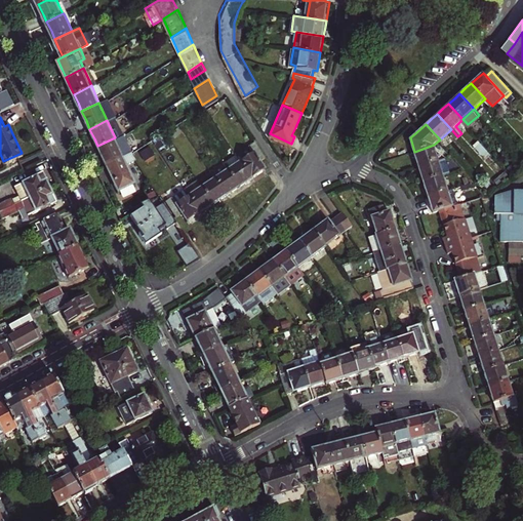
[(115,137),(97,146),(102,154),(106,164),(126,153),(130,151),(122,134),(115,137)]
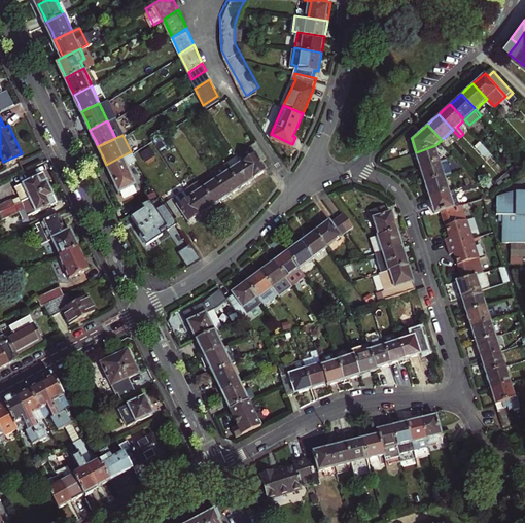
[(259,160),(266,155),(254,138),(248,142),(252,149),(240,158),(252,177),(258,173),(266,169),(259,160)]
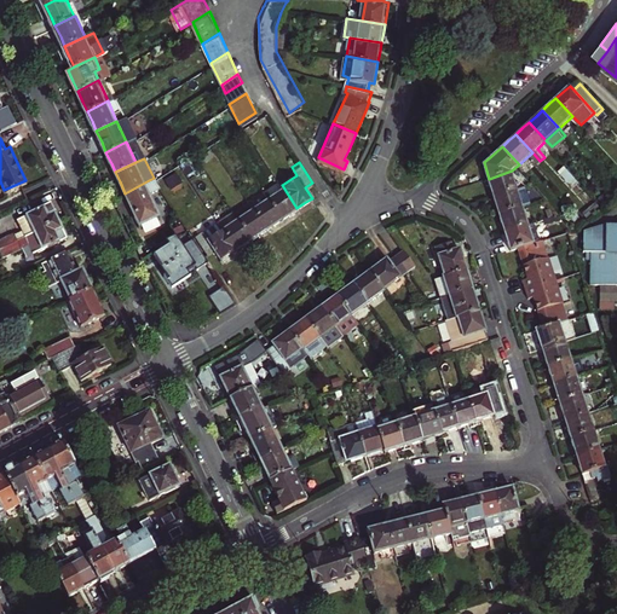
[(491,187),(495,196),(518,189),(512,171),(489,179),(491,187)]
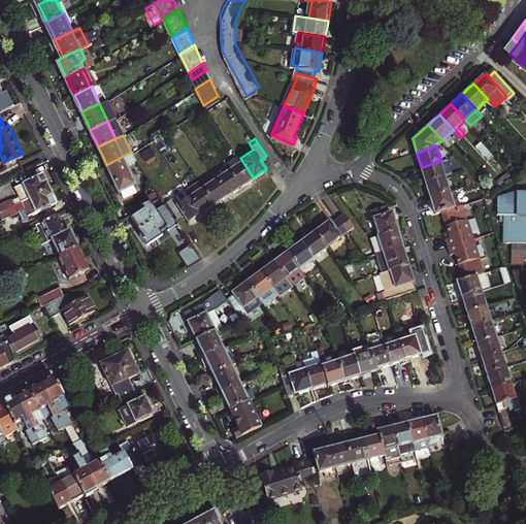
[(136,159),(131,152),(127,154),(130,162),(136,159)]
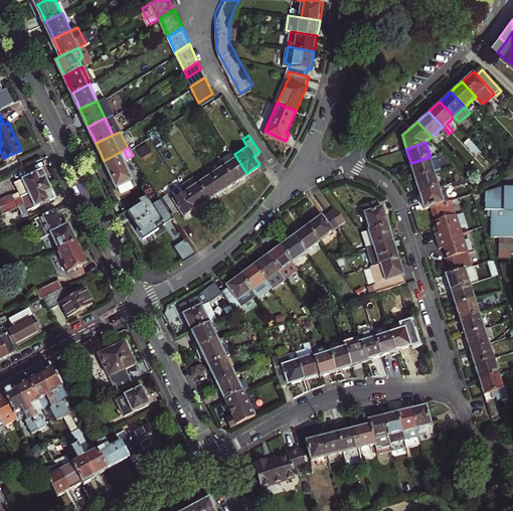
[(127,158),(124,150),(104,161),(109,171),(116,186),(133,177),(125,159),(127,158)]
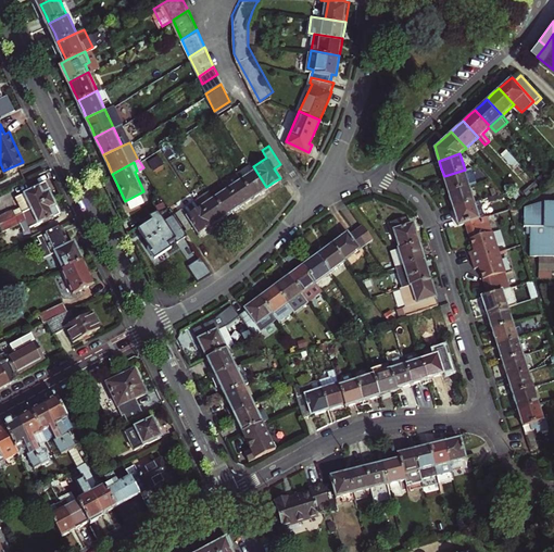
[(266,187),(253,166),(238,176),(251,196),(260,191),(266,187)]
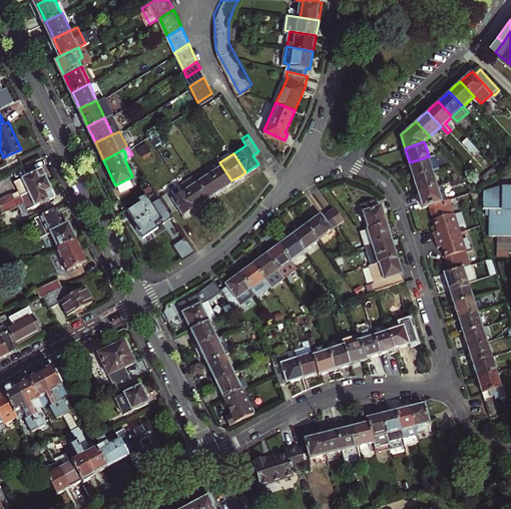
[(429,156),(410,162),(412,169),(414,176),(433,171),(442,168),(437,154),(429,156)]
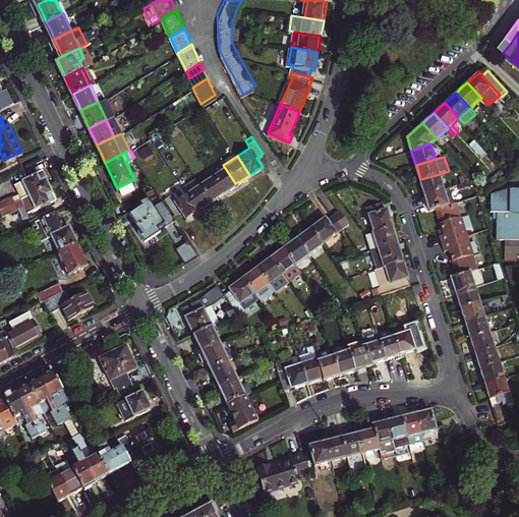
[(235,183),(223,165),(211,173),(224,191),(230,187),(235,183)]
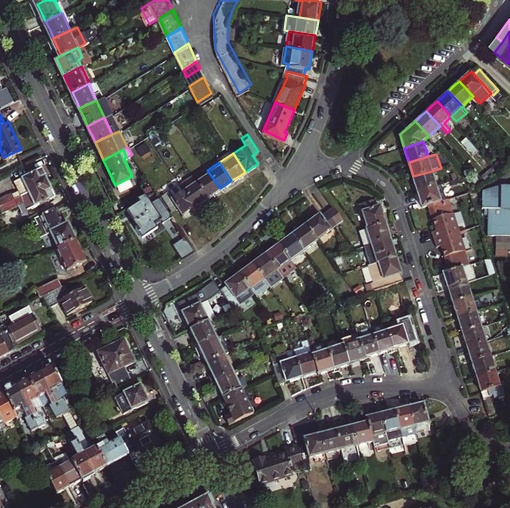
[(195,178),(207,170),(204,165),(191,173),(195,178)]
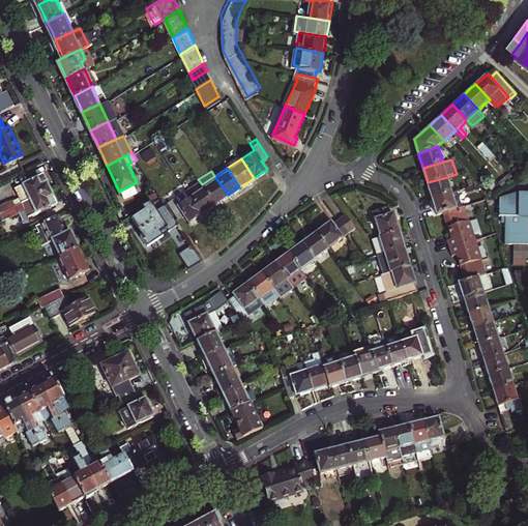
[(18,185),(25,199),(45,190),(40,181),(38,176),(18,185)]
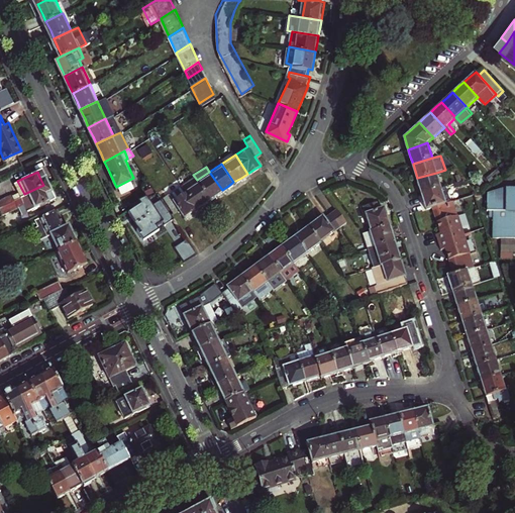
[(209,172),(197,180),(209,198),(215,194),(222,190),(209,172)]
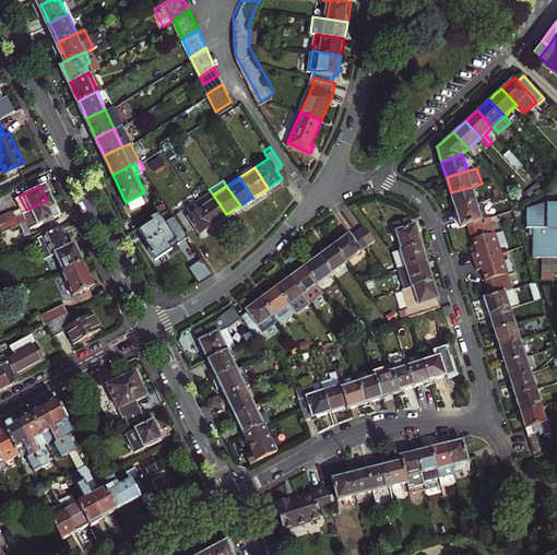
[(472,187),(451,192),(454,201),(457,209),(477,201),(472,187)]
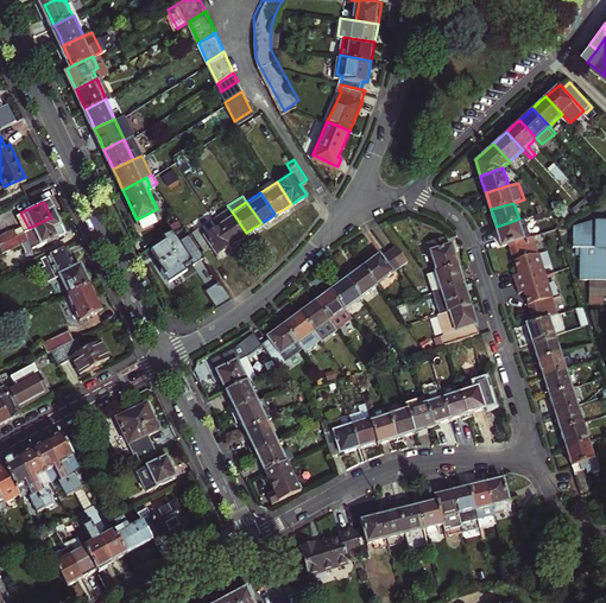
[(246,233),(232,211),(227,205),(227,204),(212,214),(231,243),(238,239),(246,233)]
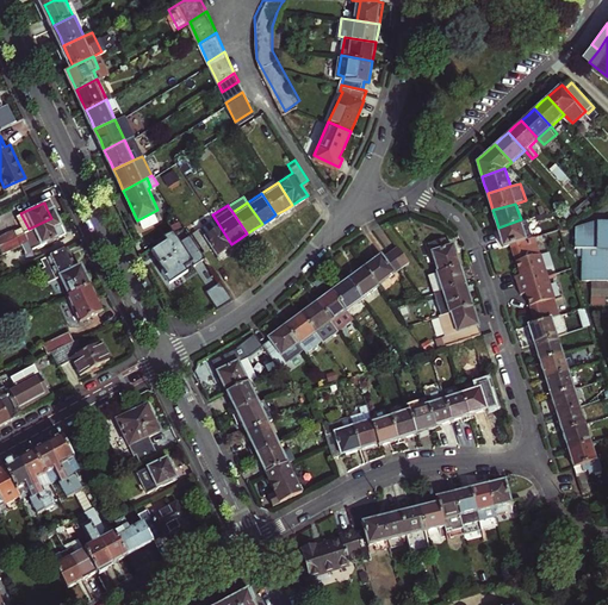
[(224,249),(231,244),(212,214),(191,228),(204,248),(211,244),(217,253),(224,249)]
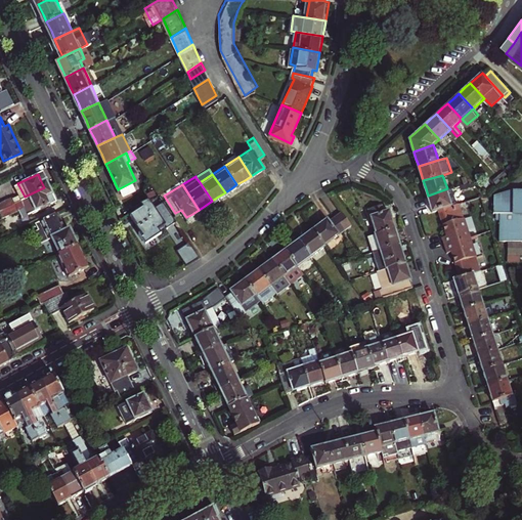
[(447,188),(428,196),(430,203),(432,210),(437,209),(459,202),(453,186),(447,188)]
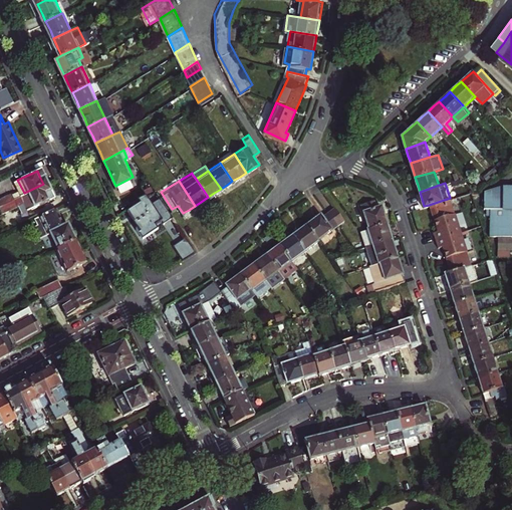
[(494,190),(487,190),(487,206),(495,206),(495,232),(511,231),(511,183),(508,183),(508,185),(502,185),(502,187),(494,187),(494,190)]
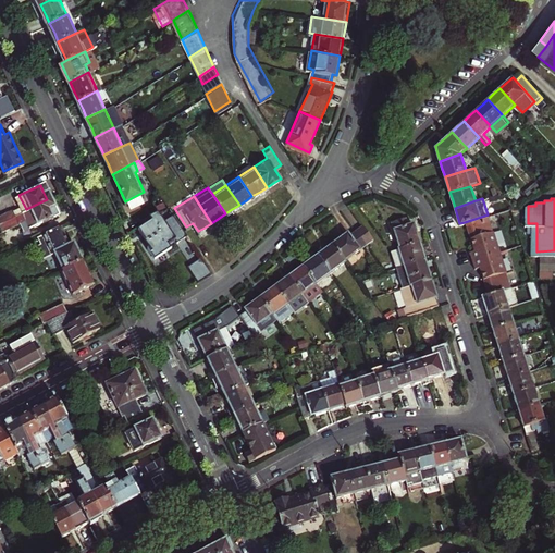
[(47,199),(26,209),(34,225),(54,214),(51,208),(47,199)]
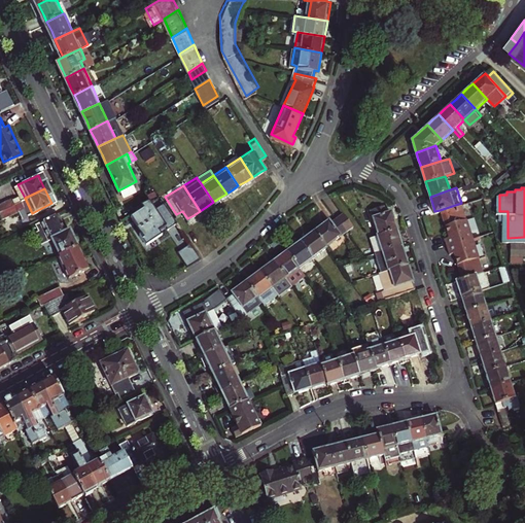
[(4,200),(9,212),(16,209),(14,203),(11,197),(4,200)]
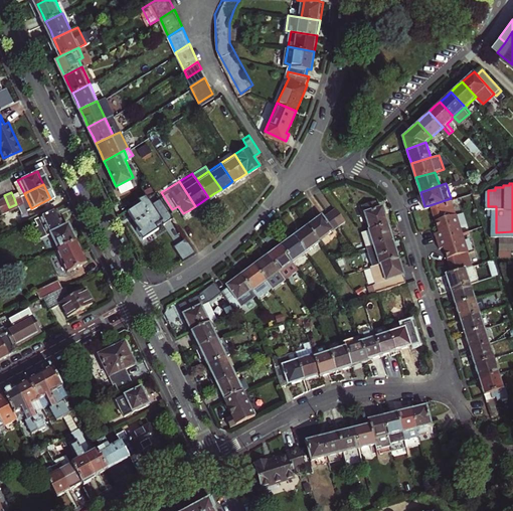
[(31,208),(24,193),(14,198),(16,204),(20,213),(31,208)]
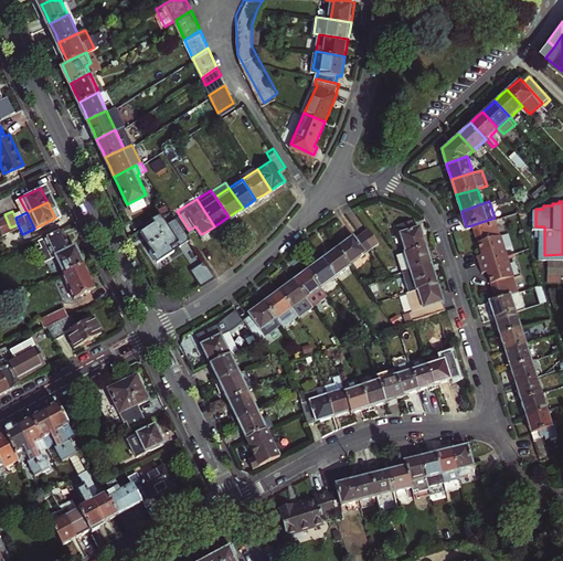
[(189,235),(174,213),(165,220),(160,212),(142,221),(145,224),(141,228),(148,237),(145,240),(150,247),(149,247),(150,250),(157,260),(173,249),(170,244),(177,239),(179,242),(189,235)]
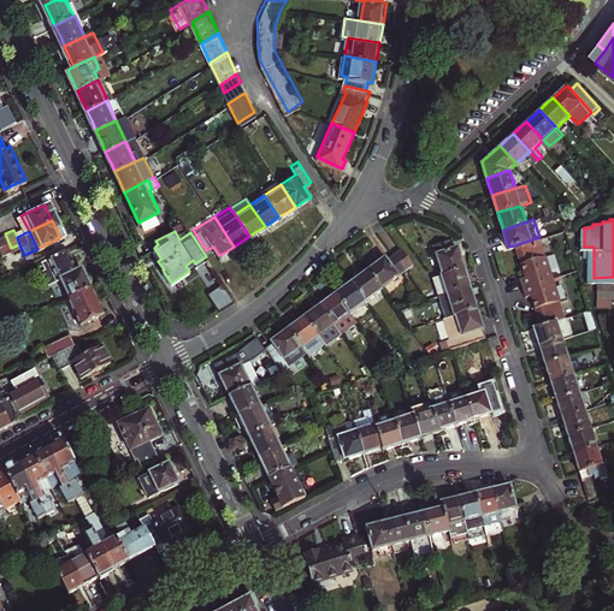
[(0,236),(0,245),(3,251),(11,248),(5,233),(0,236)]
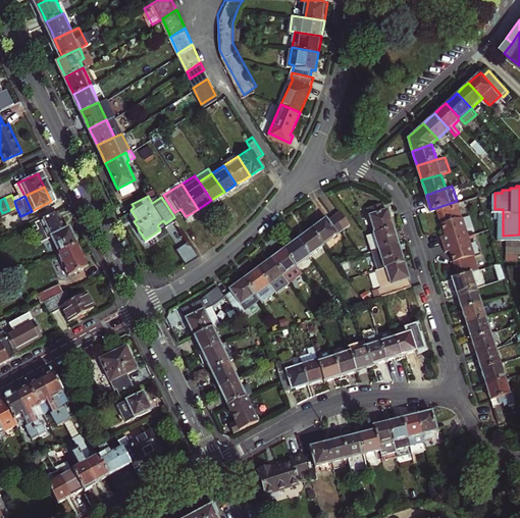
[(443,243),(468,235),(458,200),(457,201),(435,208),(442,225),(445,235),(440,236),(443,243)]
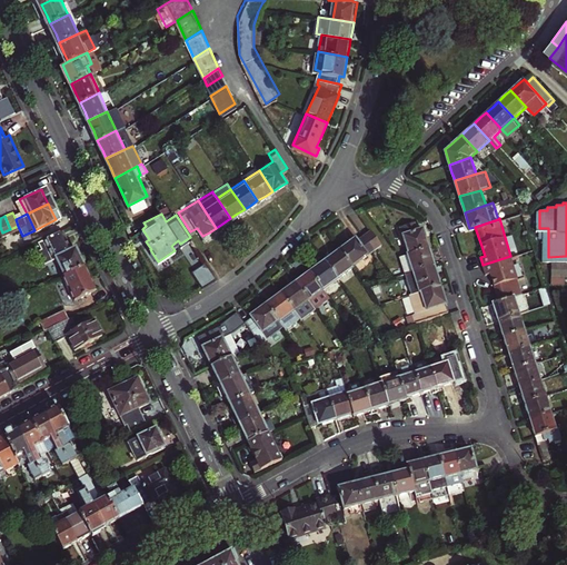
[(400,224),(409,250),(428,245),(425,236),(423,227),(418,228),(415,219),(400,224)]
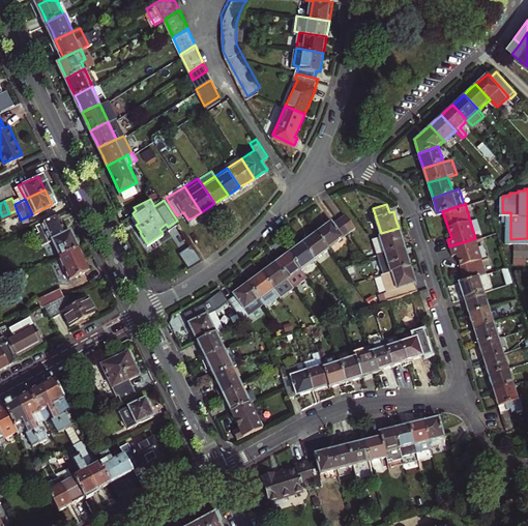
[(345,211),(338,216),(348,230),(355,225),(345,211)]
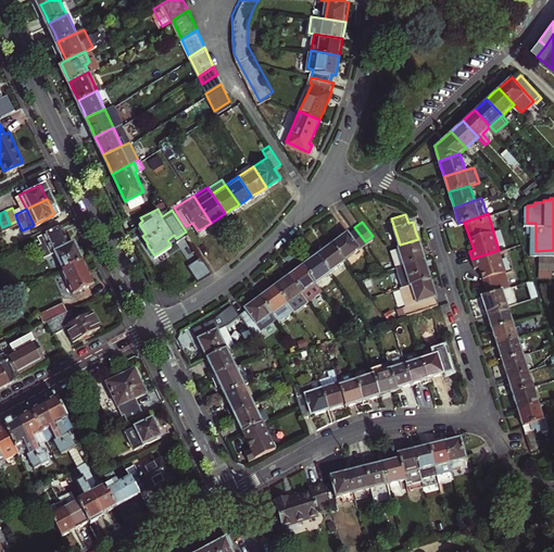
[(60,224),(41,233),(50,252),(53,251),(62,267),(82,259),(73,241),(68,243),(66,239),(60,224)]
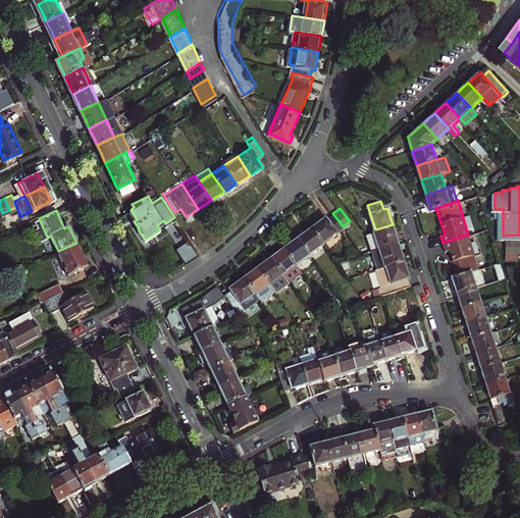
[(318,220),(310,225),(321,242),(343,226),(332,213),(327,217),(325,214),(318,220)]
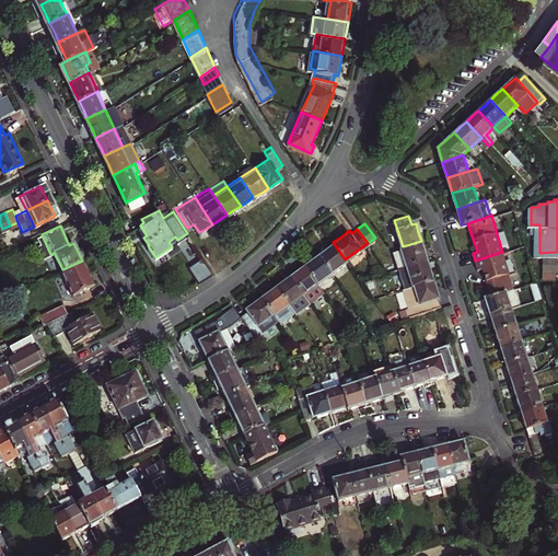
[(396,266),(405,264),(427,257),(425,251),(421,241),(403,246),(394,250),(391,250),(396,266)]
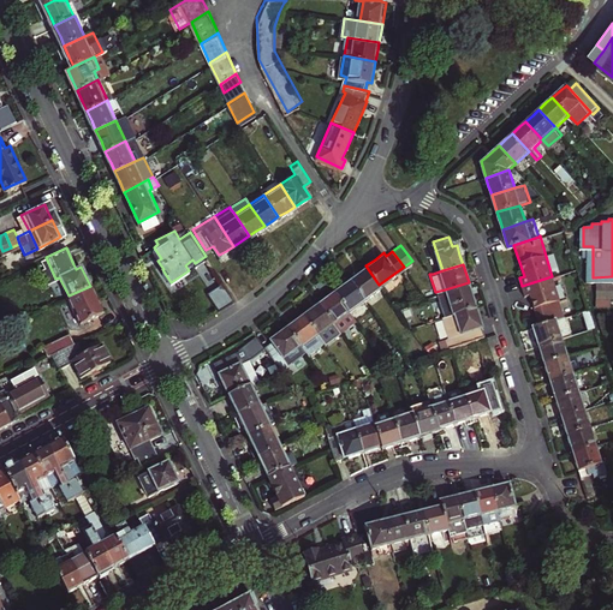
[(362,297),(379,285),(365,265),(357,271),(349,277),(362,297)]
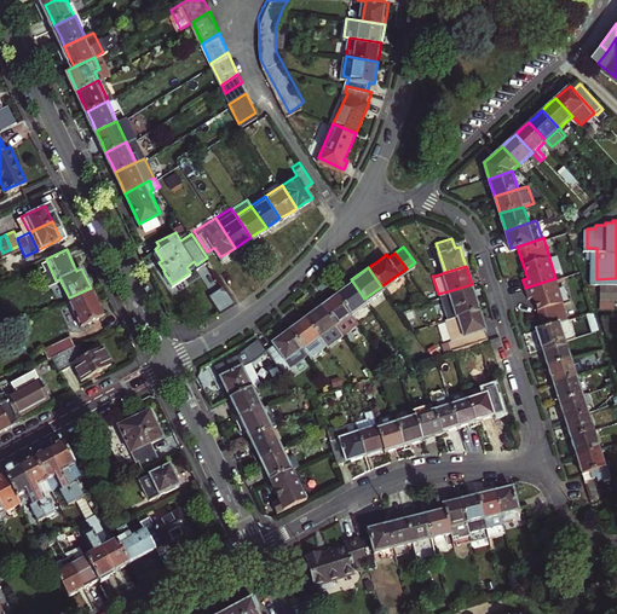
[(535,301),(537,308),(563,300),(555,278),(525,288),(528,296),(532,295),(535,301)]
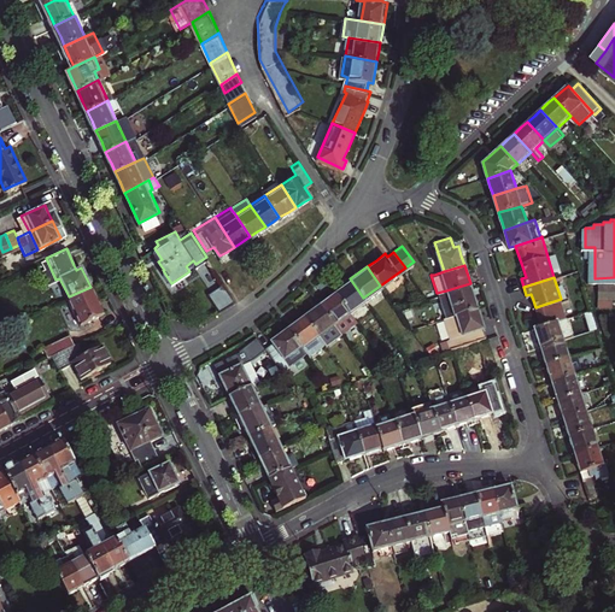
[(363,298),(350,278),(343,284),(334,289),(349,309),(363,298)]
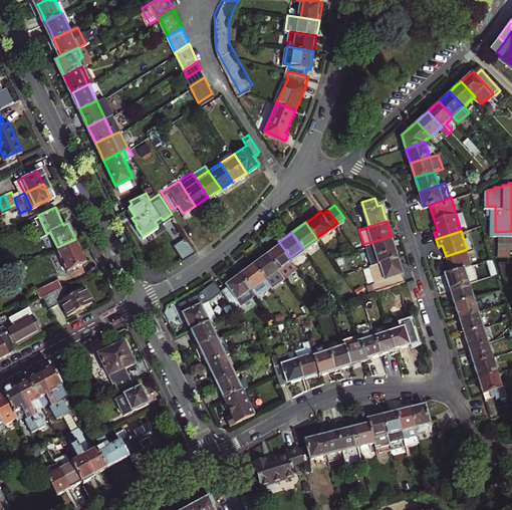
[(172,242),(182,257),(195,249),(185,234),(172,242)]
